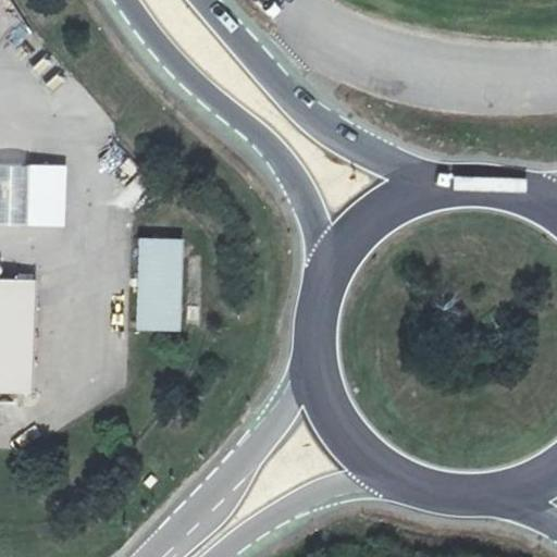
[(0,219),(33,220),(35,169),(0,166),(0,219)]
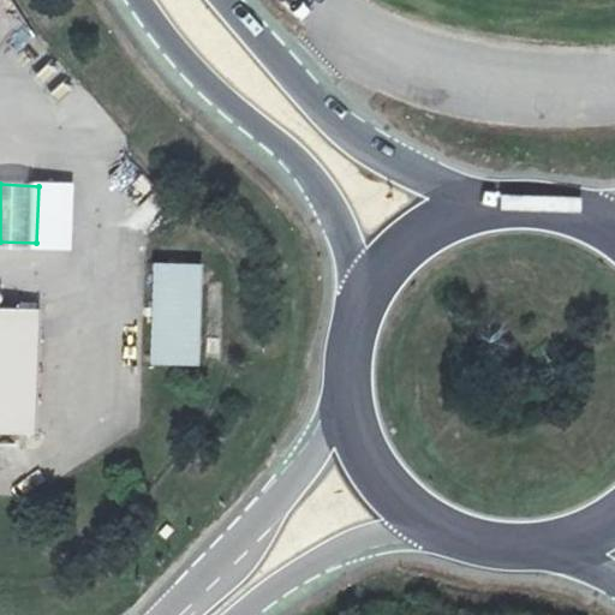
[(199,266),(155,264),(153,364),(198,364),(199,266)]
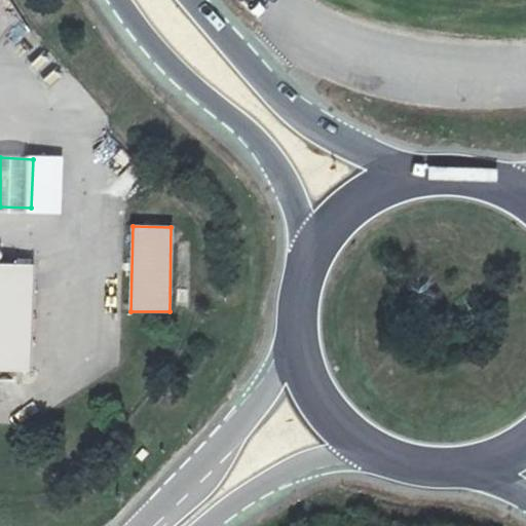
[(34,264),(0,262),(0,288),(33,290),(34,264)]
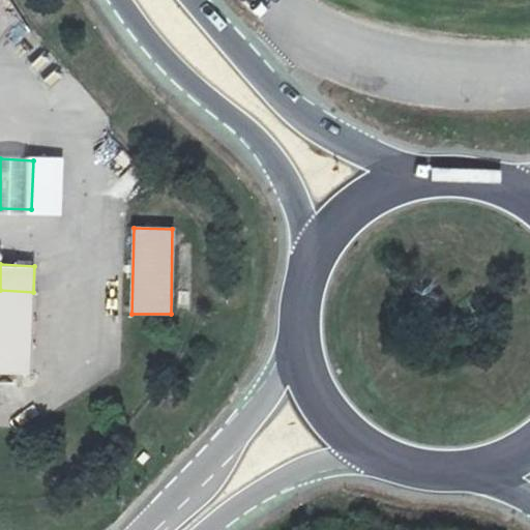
[(0,290),(0,372),(30,374),(33,292),(0,290)]
